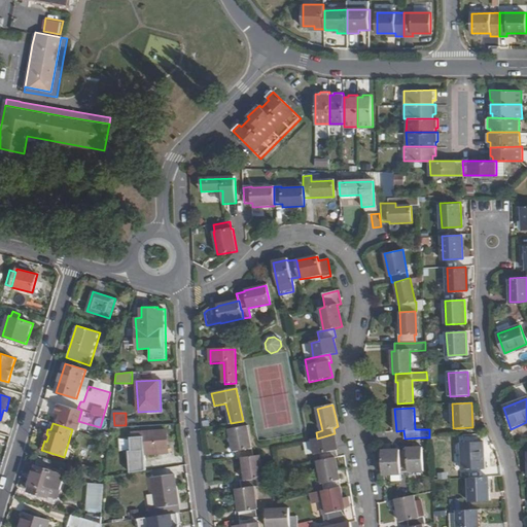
[(247,427),(230,430),(233,452),(235,451),(236,459),(241,458),(252,457),(247,427)]
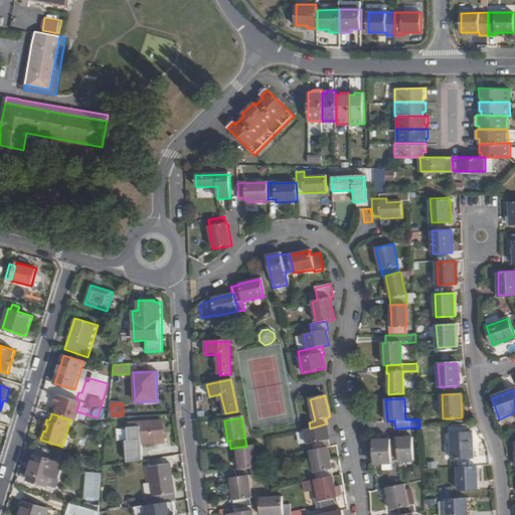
[(163,439),(162,420),(133,422),(134,441),(141,440),(163,439)]
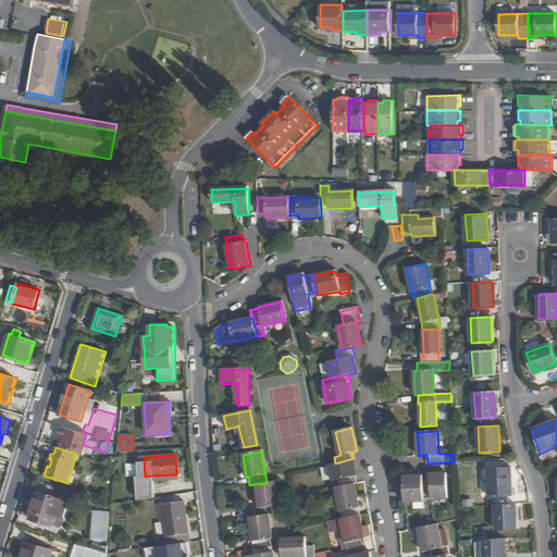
[(355,458),(354,458),(335,463),(330,465),(333,480),(337,479),(338,486),(355,483),(358,482),(357,477),(358,474),(355,458)]
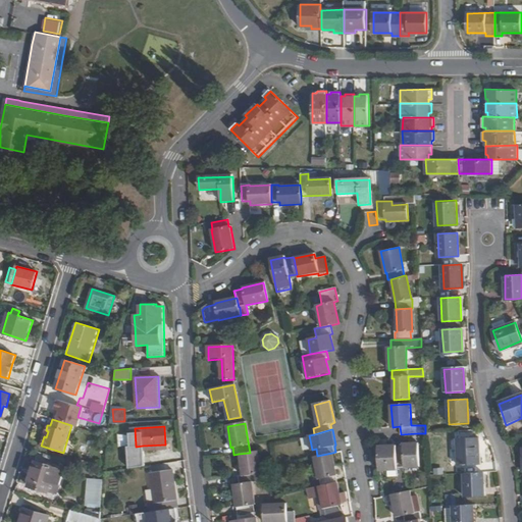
[(479,438),(458,439),(459,467),(480,466),(479,438)]
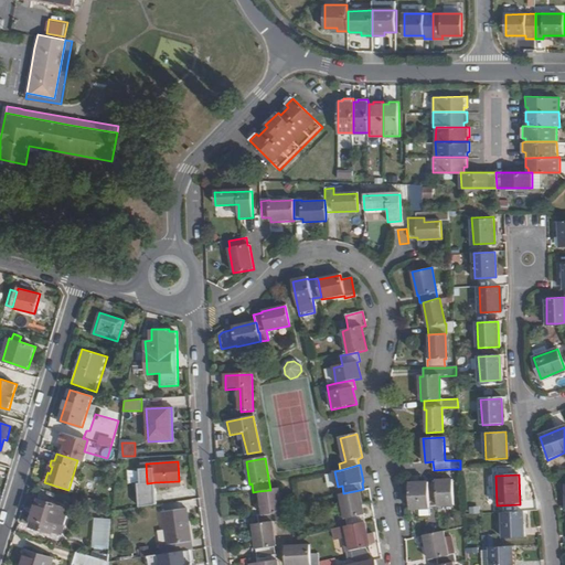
[(437,482),(436,482),(437,505),(452,504),(451,480),(437,481),(437,482)]
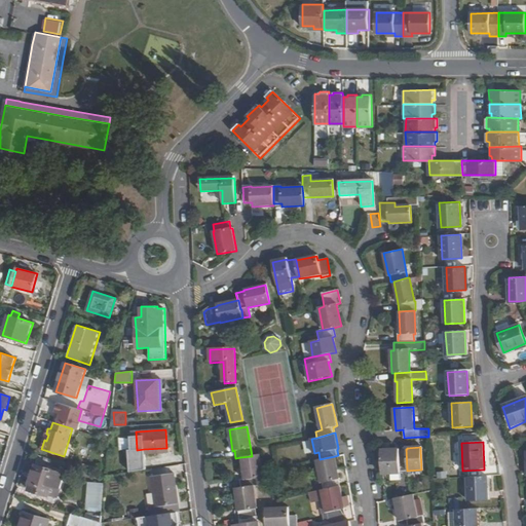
[(400,471),(407,471),(406,449),(399,450),(399,449),(381,450),(382,474),(401,473),(400,471)]
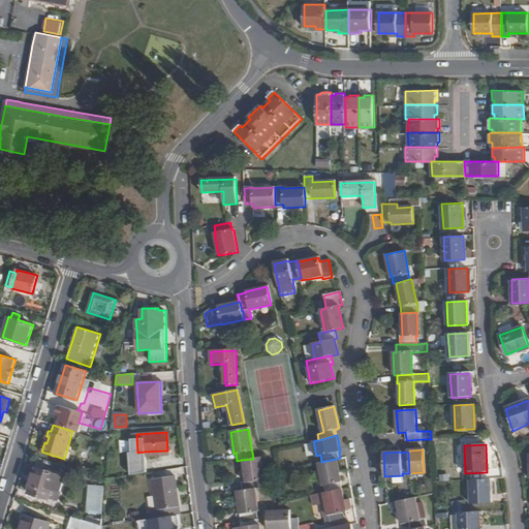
[(241,484),(243,491),(255,490),(258,490),(257,481),(263,481),(260,458),(254,459),(253,459),(242,460),(244,483),(241,484)]
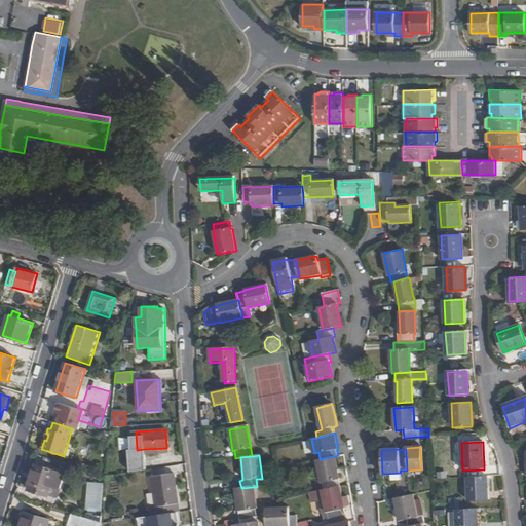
[(340,479),(335,456),(320,459),(315,460),(320,483),(321,483),(323,490),(340,486),(338,479),(340,479)]
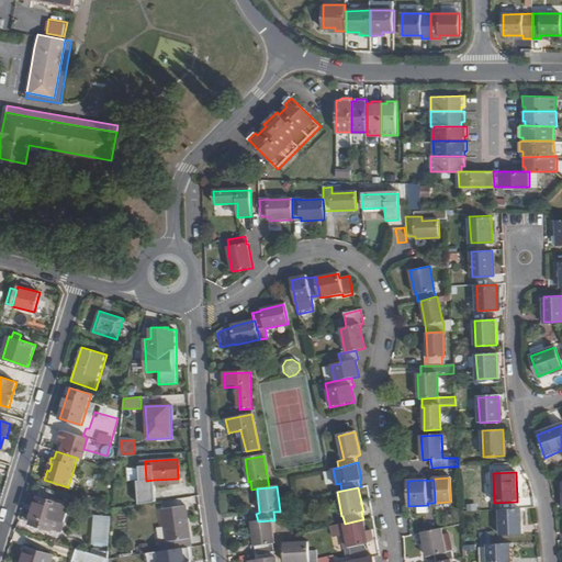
[(60,532),(69,506),(38,496),(30,524),(60,532)]
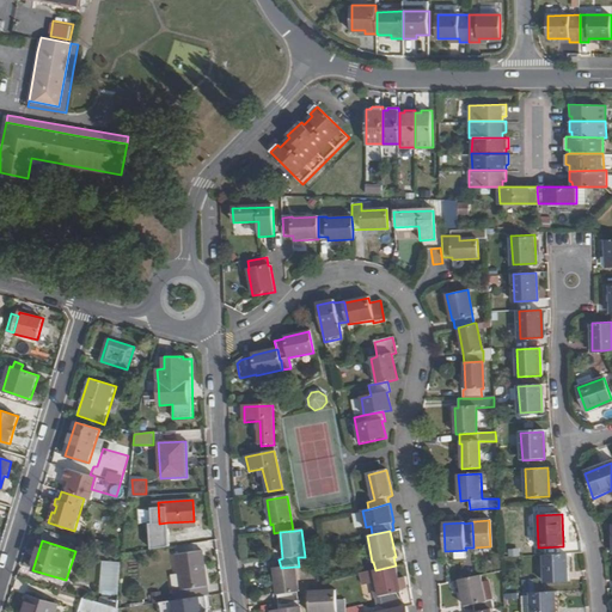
[(209,595),(203,550),(176,554),(181,588),(175,589),(176,600),(209,595)]
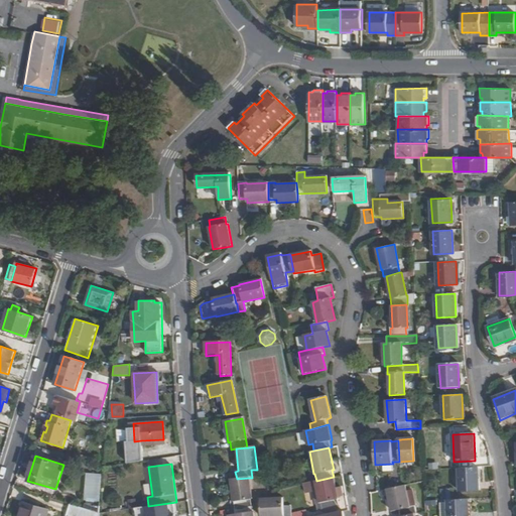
[(479,493),(478,469),(460,470),(460,494),(479,493)]
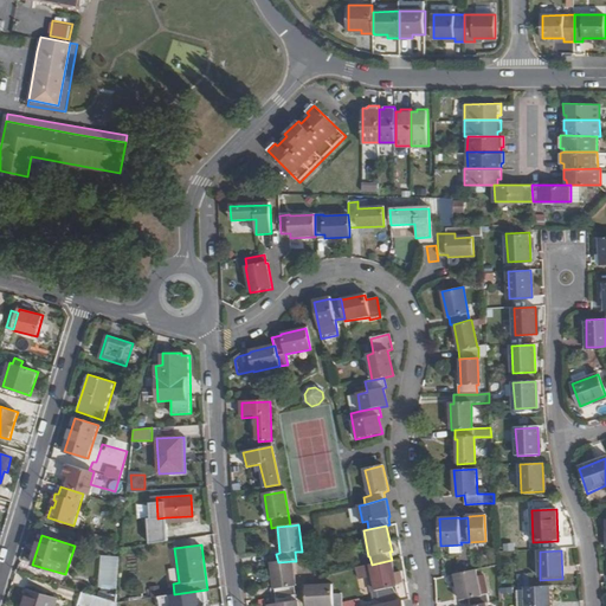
[(373,600),(398,595),(395,586),(397,585),(397,584),(395,580),(401,579),(400,572),(394,573),(392,560),(372,565),(356,567),(358,579),(372,577),(375,591),(372,593),(373,600)]
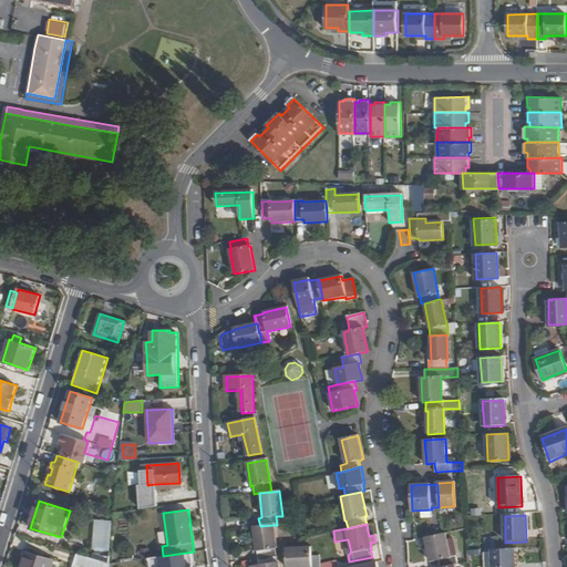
[(276,549),(274,525),(260,526),(254,527),(257,550),(256,552),(257,560),(275,558),(274,549),(276,549)]
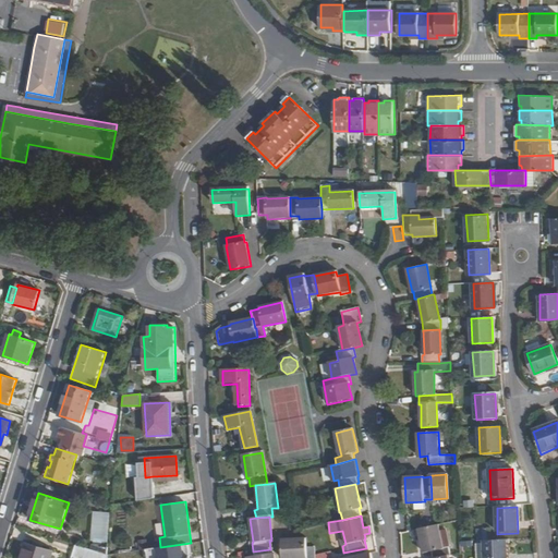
[(431,550),(432,557),(447,555),(449,555),(444,530),(438,532),(437,524),(420,529),(424,552),(431,550)]
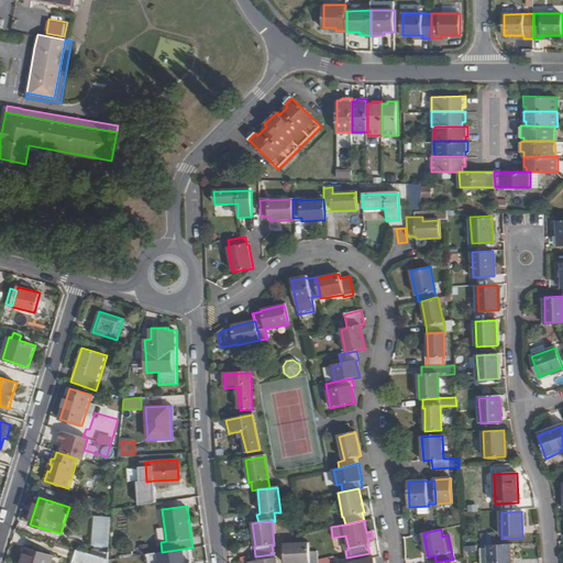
[(308,544),(284,545),(284,562),(317,562),(317,552),(309,552),(308,544)]
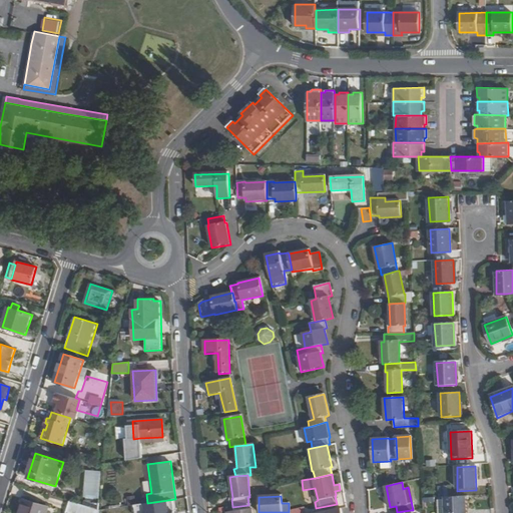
[(445,499),(445,502),(445,512),(465,512),(465,498),(445,499)]
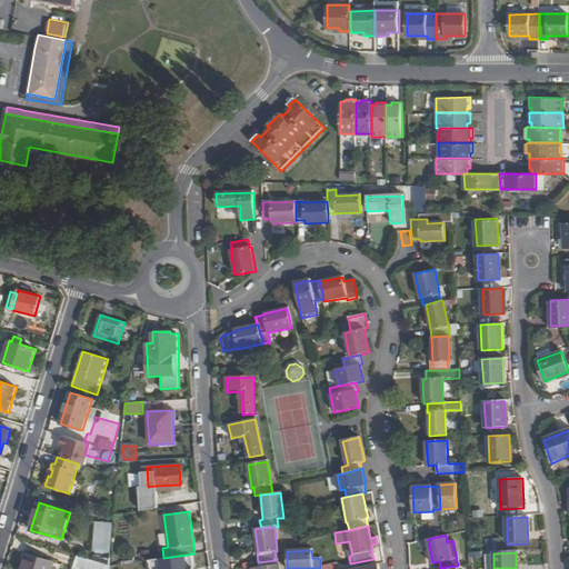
[(52,568),(55,562),(26,553),(20,568),(52,568)]
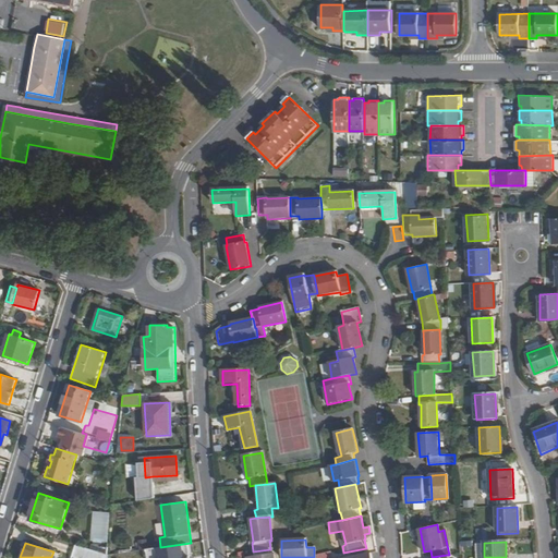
[(192,557),(191,543),(160,547),(161,555),(167,554),(167,557),(192,557)]
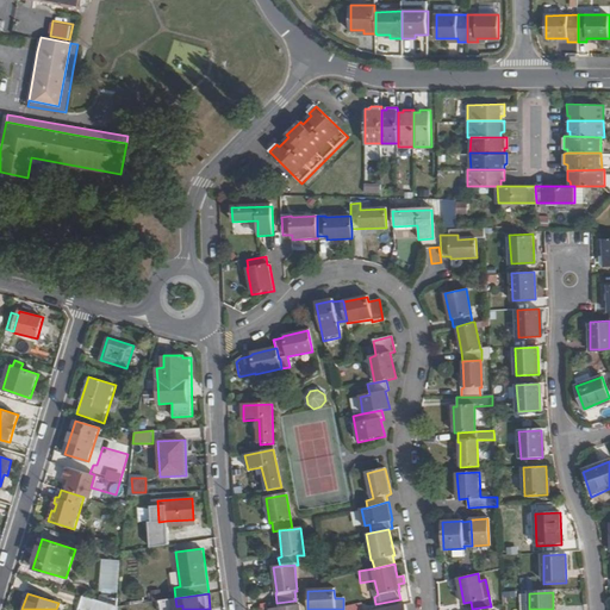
[(117,607),(117,599),(101,595),(99,601),(117,607)]
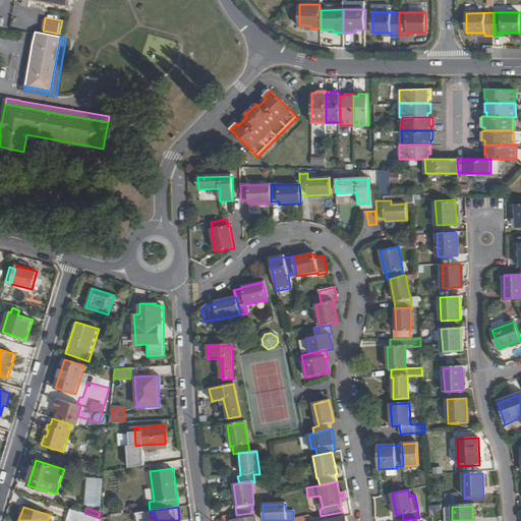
[(99,520),(100,518),(84,513),(71,509),(67,520),(68,520),(99,520)]
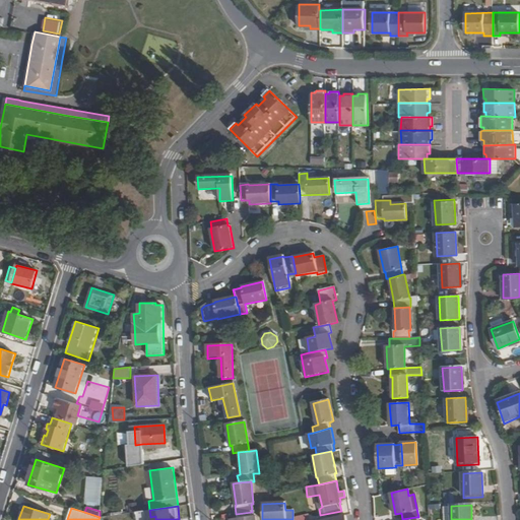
[(443,519),(451,519),(451,509),(443,509),(443,519)]
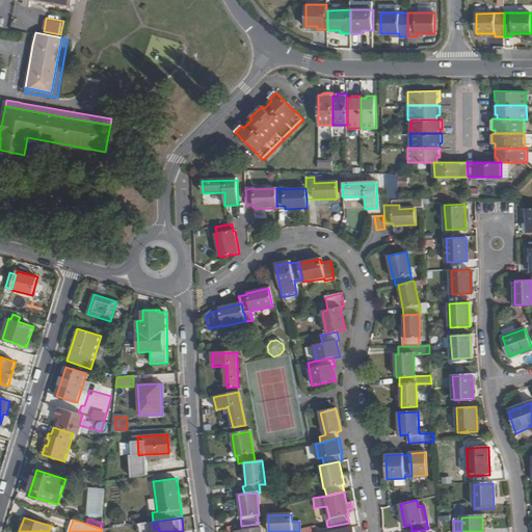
[(134,531),(147,530),(145,523),(130,525),(131,531),(134,531)]
